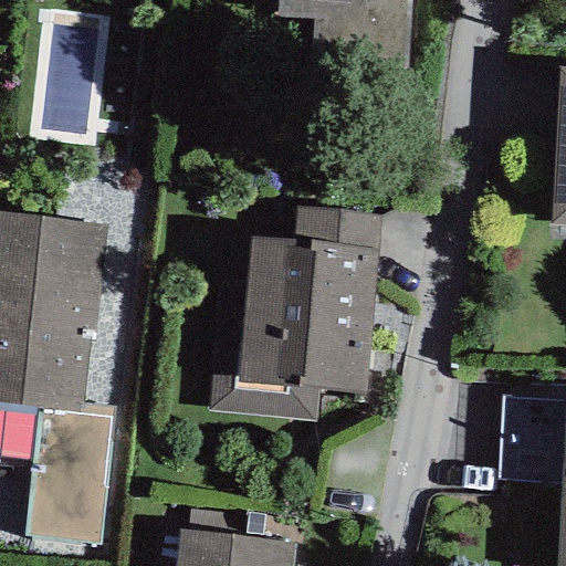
[(311,66),(404,74),(409,0),(278,0),(278,18),(315,20),(311,66)]
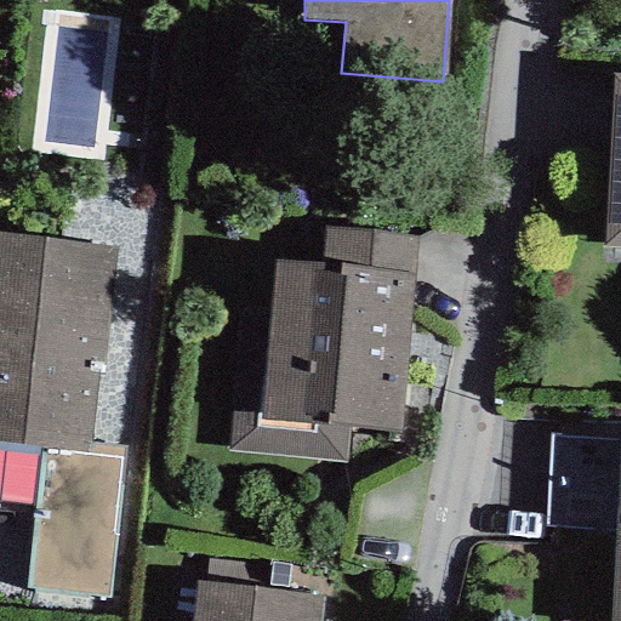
[(47,13),(47,141),(115,141),(115,13),(47,13)]
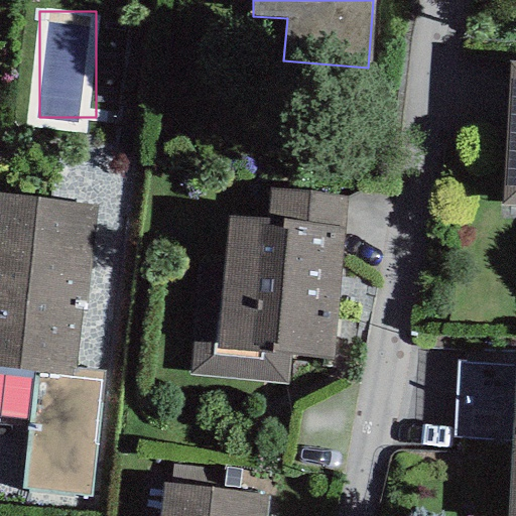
[(515,61),(509,61),(502,206),(515,206),(515,61)]
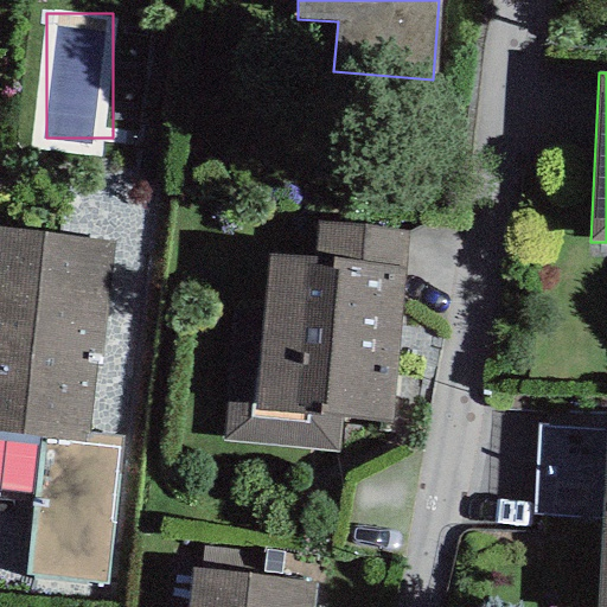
[(313,259),(407,266),(409,232),(317,223),(313,259)]
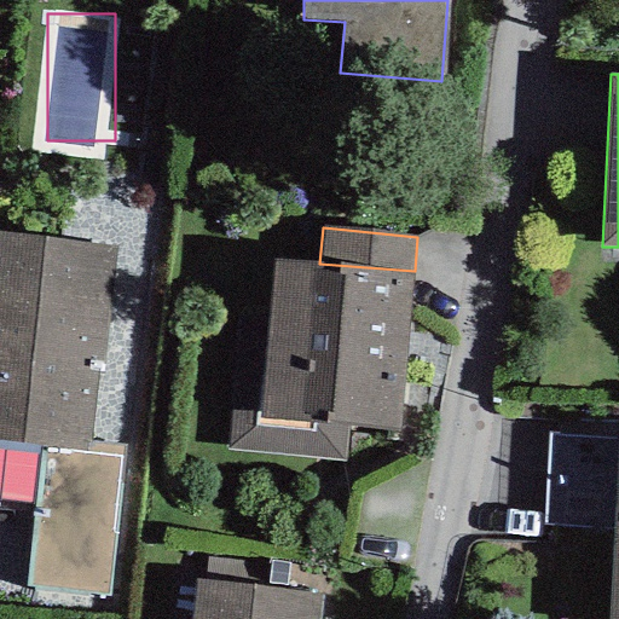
[(0,232),(0,441),(40,446),(88,452),(90,443),(97,366),(103,366),(116,247),(0,232)]
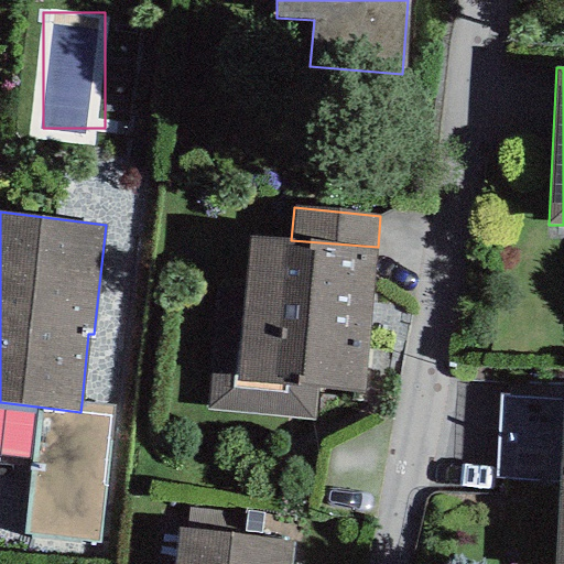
[(210,378),(208,411),(315,419),(317,390),(366,393),(378,247),(291,240),(250,237),(238,380),(210,378)]
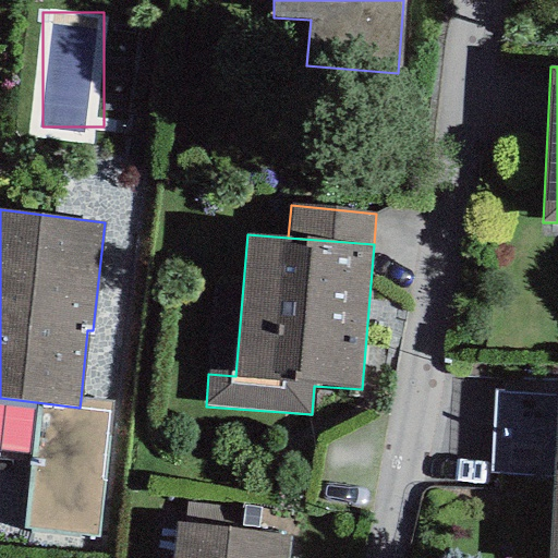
[(0,450),(31,456),(36,402),(0,398),(0,450)]
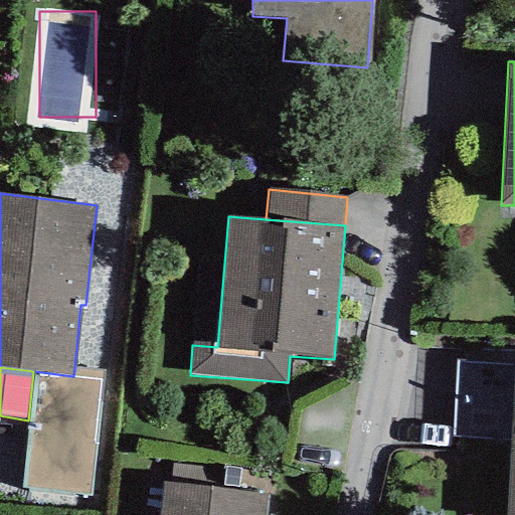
[(104,371),(74,368),(73,376),(33,371),(28,420),(21,488),(91,496),(104,371)]
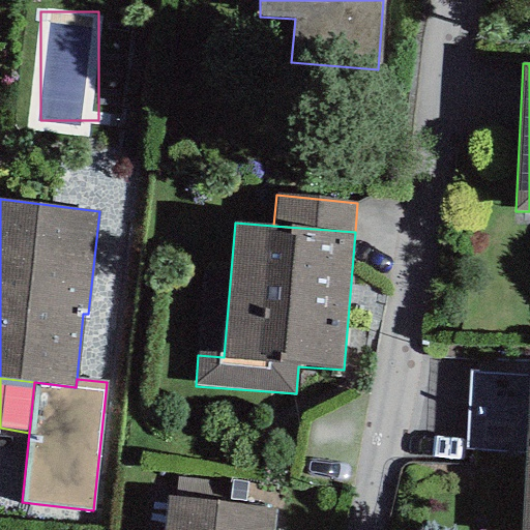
[(529,529),(529,384),(521,529),(529,529)]
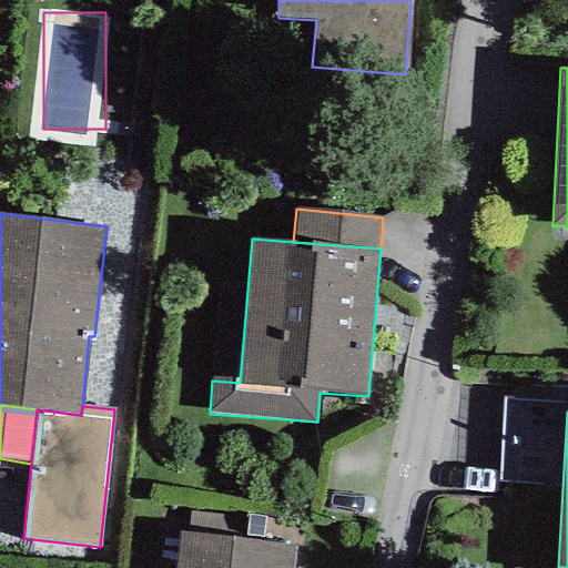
[(190,511),(188,533),(261,541),(264,518),(190,511)]
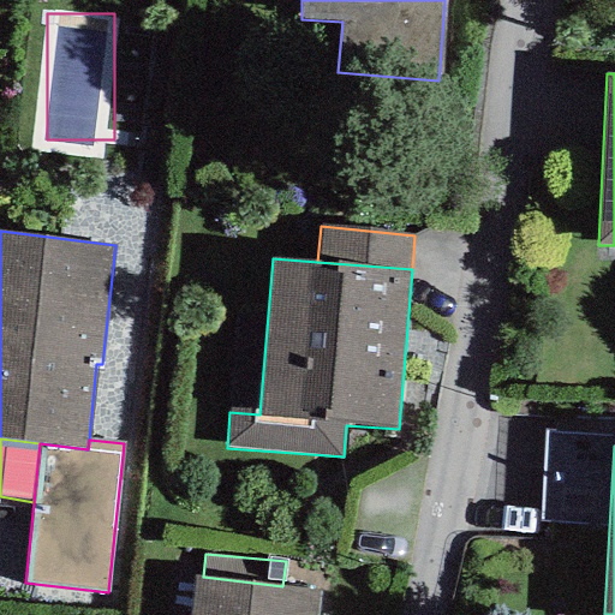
[(203,577),(193,575),(187,614),(316,614),(320,590),(282,586),(203,577)]
